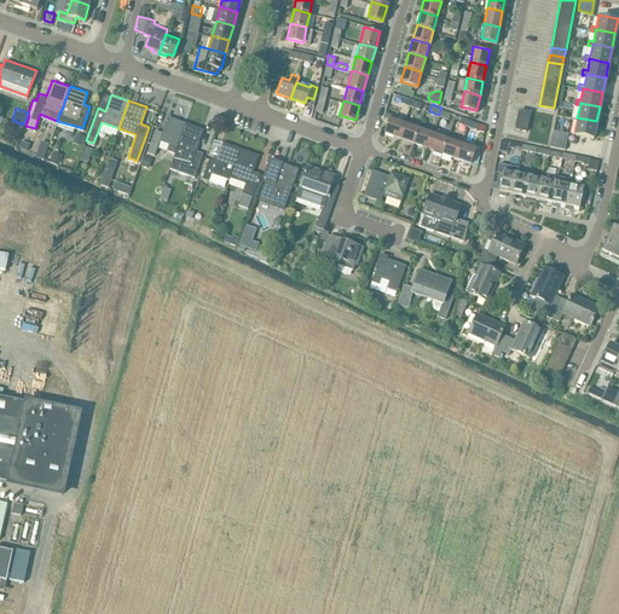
[(441,108),(439,115),(449,117),(451,111),(441,108)]
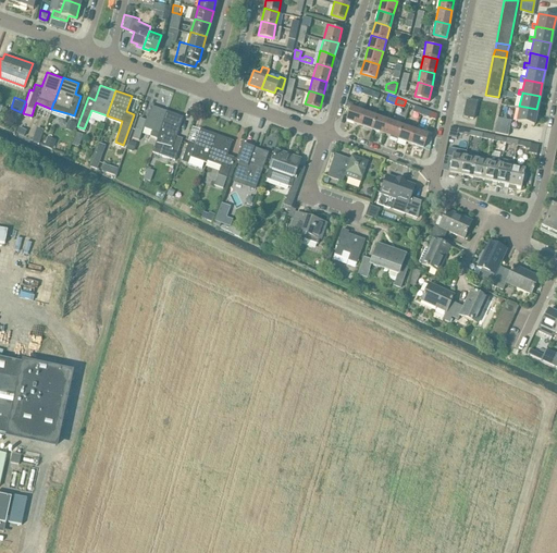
[(472,115),(477,100),(467,98),(463,114),(472,115)]
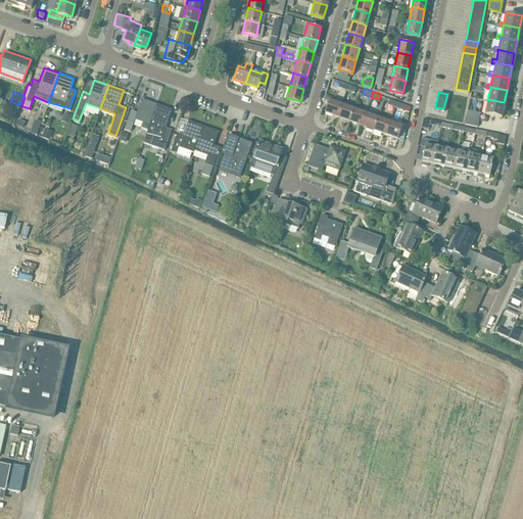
[(130,112),(124,127),(131,130),(135,118),(142,121),(141,125),(147,128),(149,123),(156,102),(142,97),(137,110),(131,108),(130,112)]
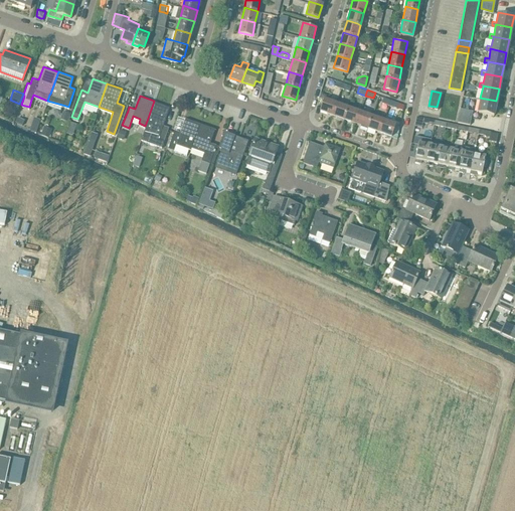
[(320,110),(332,114),(338,101),(325,97),(324,97),(320,110)]
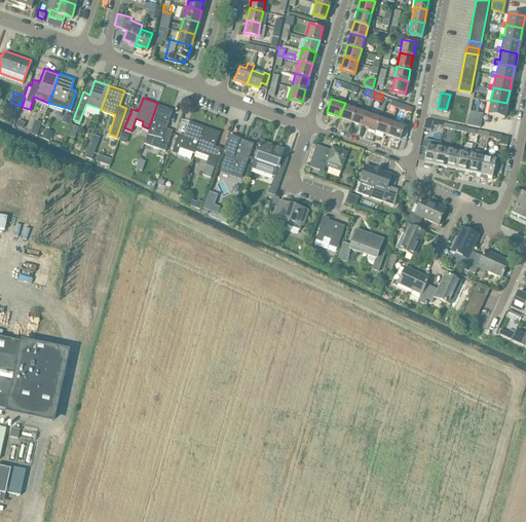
[(490,100),(488,112),(504,116),(506,103),(490,100)]
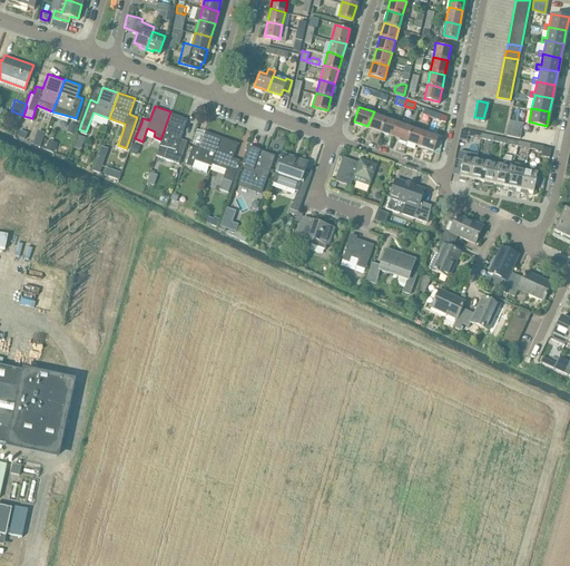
[(160,139),(156,153),(178,162),(182,155),(182,154),(187,139),(180,137),(187,117),(170,111),(163,134),(160,139)]
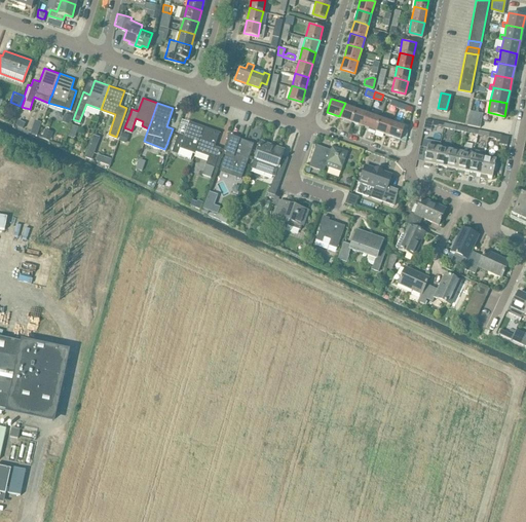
[(345,103),(339,116),(350,120),(355,107),(345,103)]
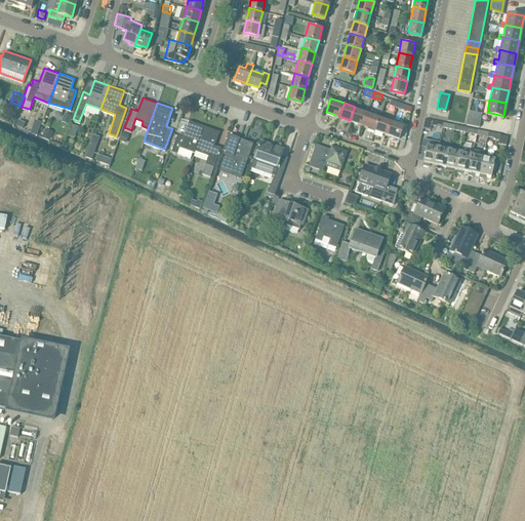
[(355,107),(350,120),(362,124),(369,112),(355,107)]
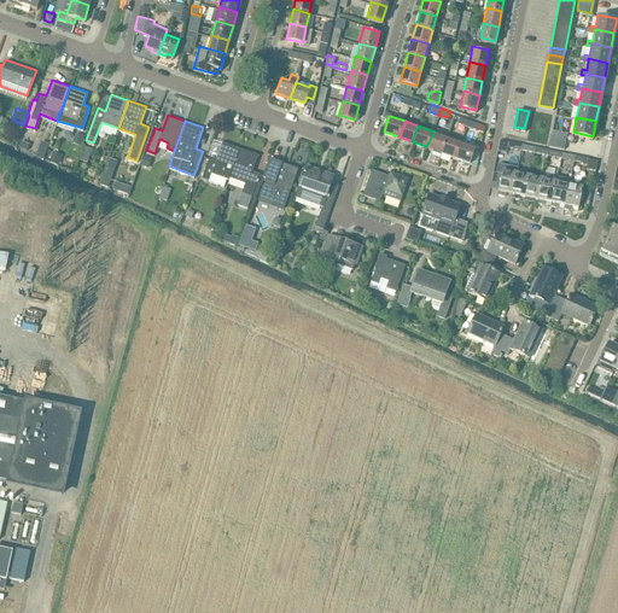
[(552,128),(551,135),(565,139),(567,130),(560,129),(552,128)]
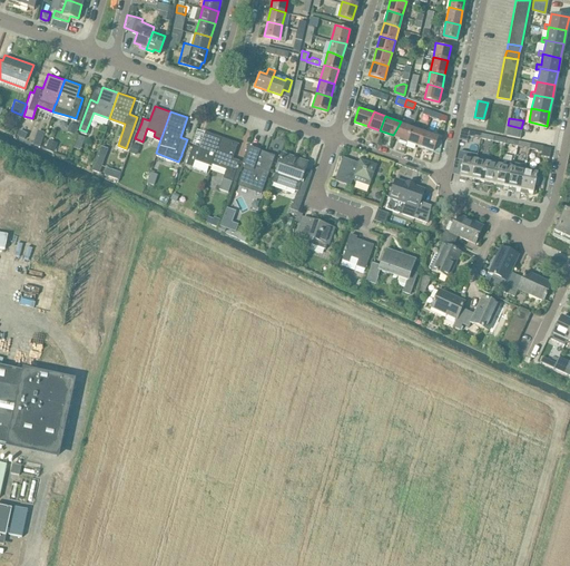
[(401,122),(393,135),(406,140),(413,126),(401,122)]
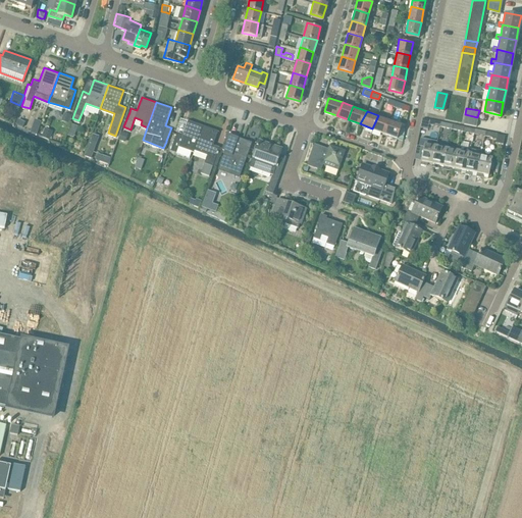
[(464,121),(476,124),(477,117),(465,114),(464,121)]
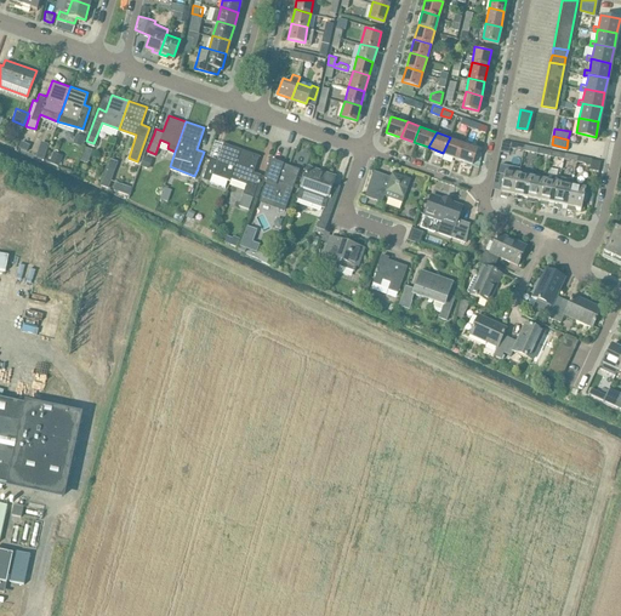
[(450,137),(443,153),(459,158),(465,142),(450,137)]
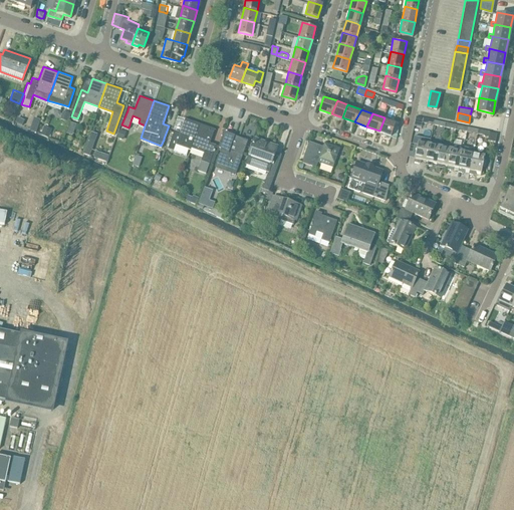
[(16,117),(15,120),(22,123),(23,120),(24,117),(17,114),(16,117)]
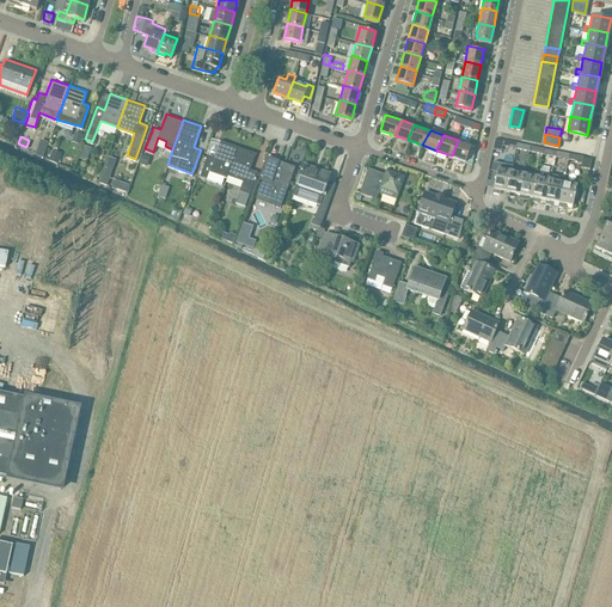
[(207,177),(221,182),(224,176),(227,177),(227,175),(238,145),(220,139),(214,155),(207,153),(200,175),(207,177)]
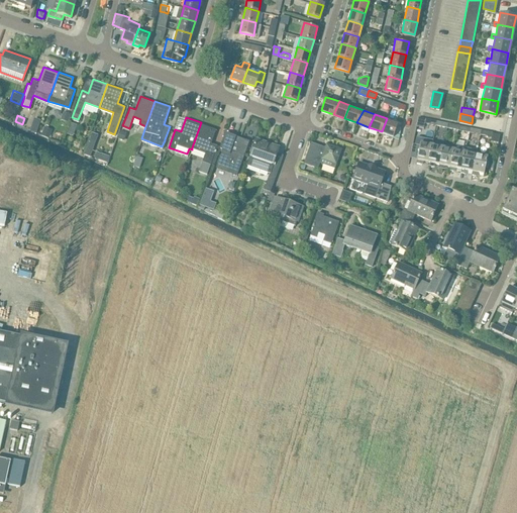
[(387,118),(382,131),(393,135),(398,122),(387,118)]
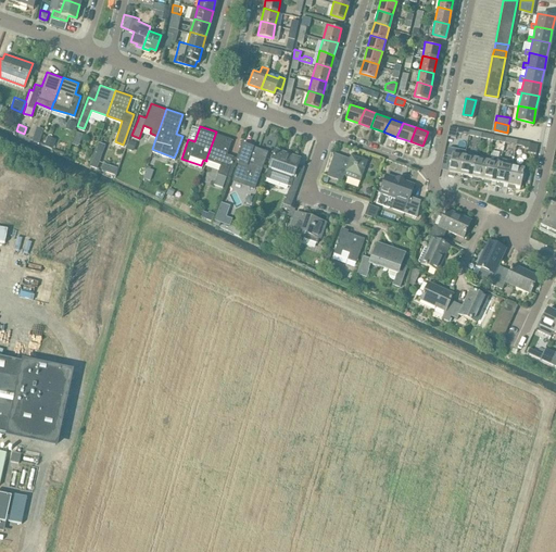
[(216,132),(206,159),(220,164),(217,172),(214,183),(222,186),(226,175),(228,176),(234,163),(230,162),(234,154),(227,152),(231,138),(216,132)]
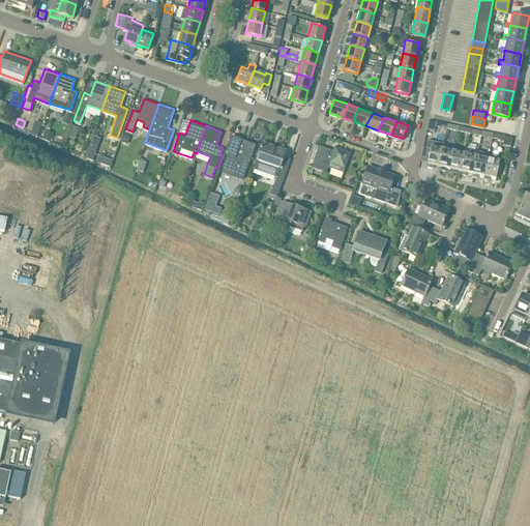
[(41,129),(39,135),(42,136),(42,137),(50,139),(53,130),(46,127),(43,130),(41,129)]
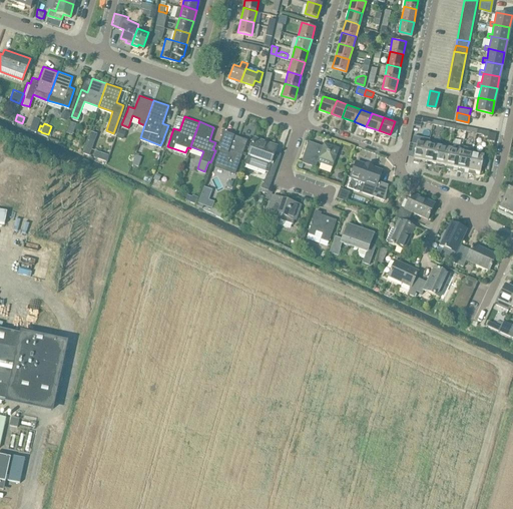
[(119,127),(116,134),(123,137),(125,129),(119,127)]
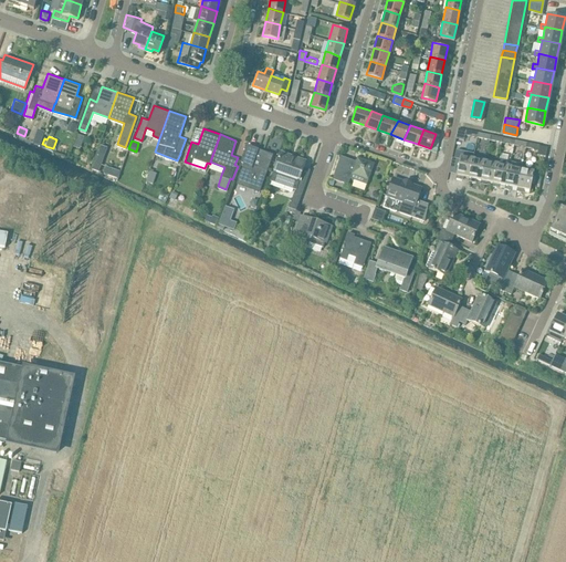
[(259,189),(261,181),(271,154),(247,145),(241,160),(244,162),(237,180),(259,189)]
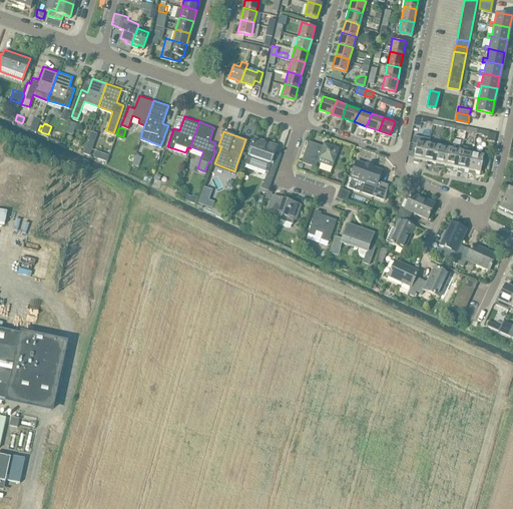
[(417,158),(425,159),(428,141),(429,136),(413,133),(412,141),(417,142),(413,159),(417,160),(417,158)]
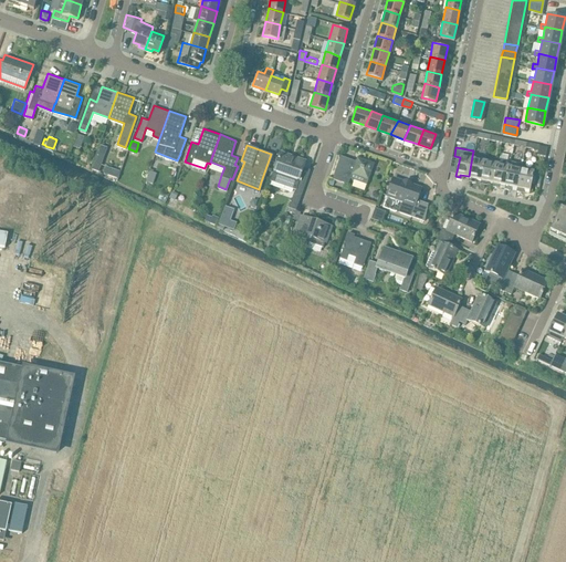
[(295,208),(297,204),(310,168),(303,166),(305,158),(281,149),(270,179),(295,188),(289,206),(295,208)]
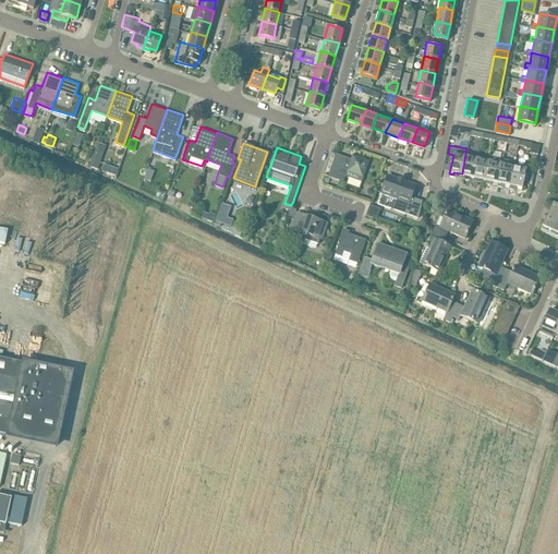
[(350,157),(336,152),(327,175),(331,176),(342,180),(344,173),(361,180),(368,159),(352,153),(350,157)]
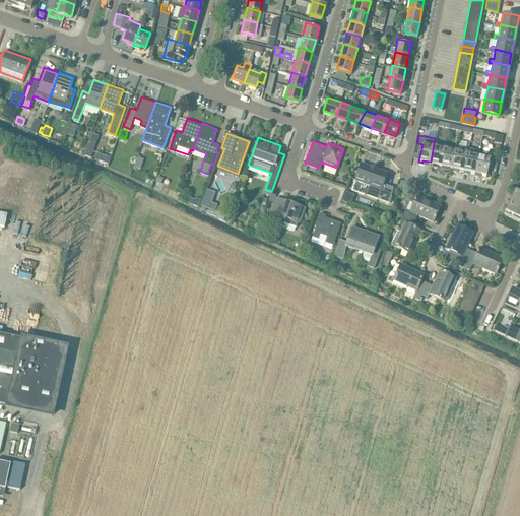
[(434,143),(431,162),(430,165),(434,166),(434,163),(441,164),(445,146),(434,143)]
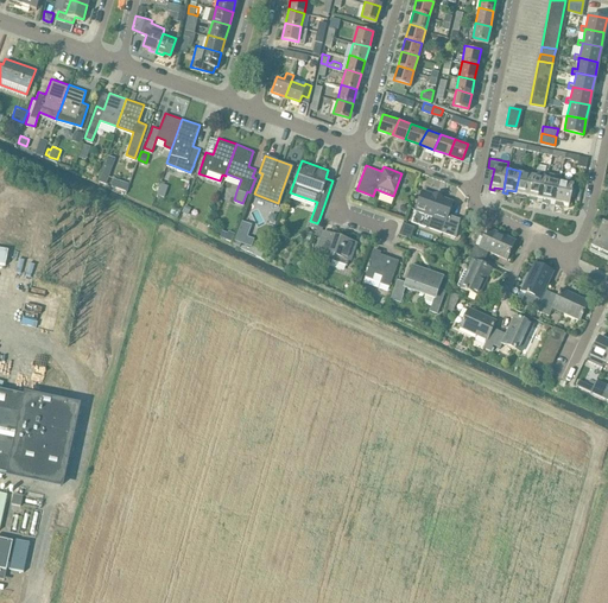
[(534,169),(529,197),(533,198),(533,195),(543,197),(548,171),(534,169)]
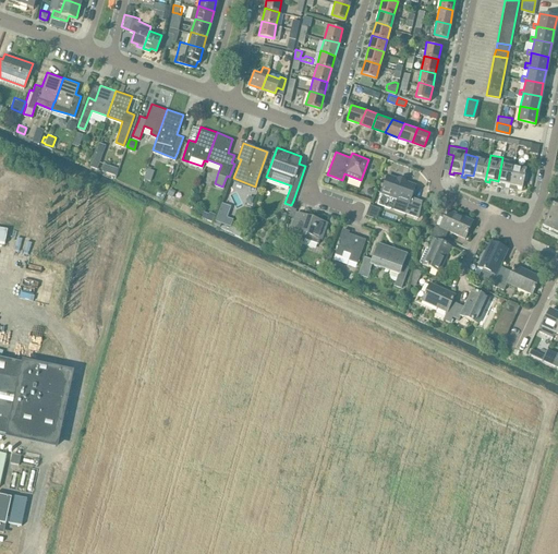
[(477,157),(473,176),(473,179),(476,180),(477,177),(485,178),(489,159),(477,157)]
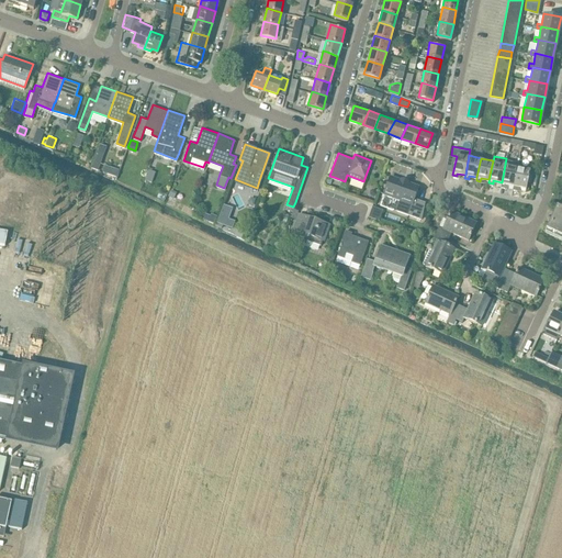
[(506,158),(502,182),(501,186),(504,186),(505,182),(513,185),(517,165),(518,166),(519,160),(506,158)]
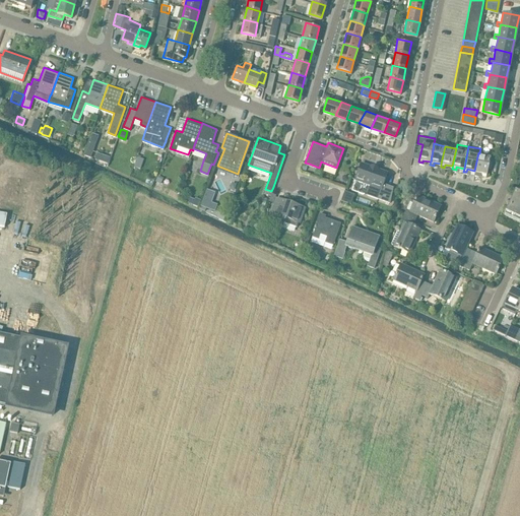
[(478,152),(474,171),(474,174),(477,175),(478,172),(486,173),(491,155),(479,153),(478,152)]
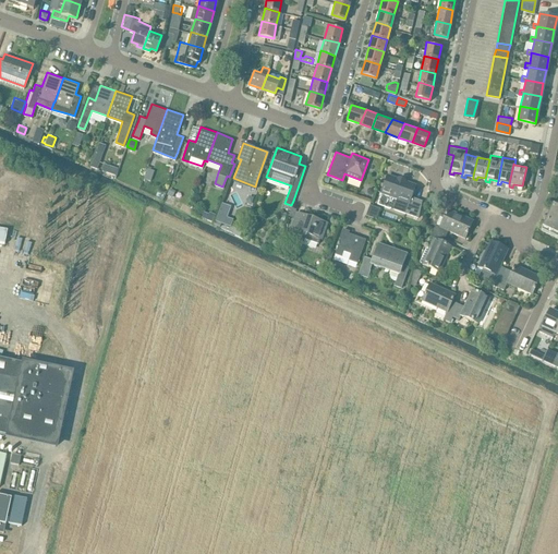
[(387,173),(380,191),(392,195),(396,196),(392,206),(404,211),(417,215),(421,200),(414,196),(414,197),(411,196),(415,183),(404,180),(405,179),(398,177),(392,175),(387,173)]
